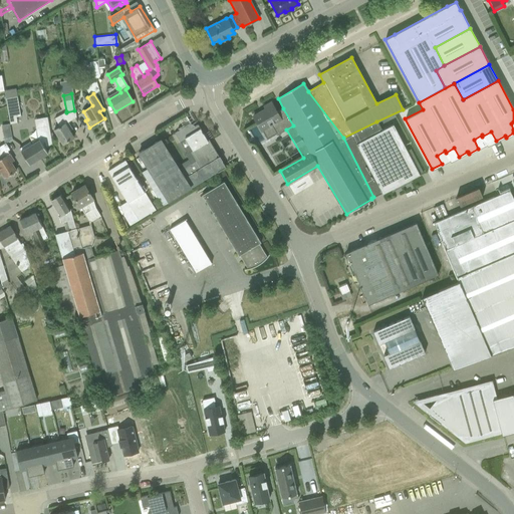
[(5,98),(9,118),(20,116),(17,96),(5,98)]
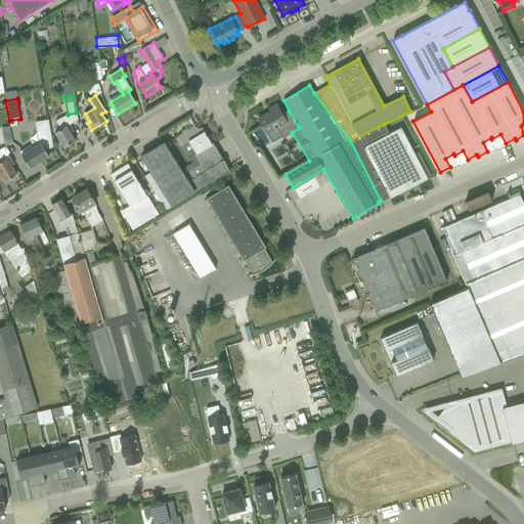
[(259,123),(260,124),(260,125),(261,124),(266,133),(267,133),(272,141),(281,136),(281,138),(292,132),(299,128),(289,111),(282,115),(276,104),(269,108),(270,112),(258,119),(260,123),(259,123)]
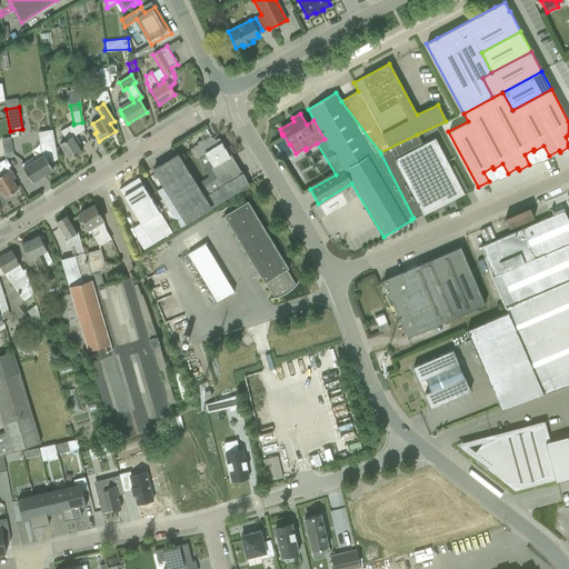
[(66,140),(59,145),(63,150),(69,160),(81,152),(77,145),(79,142),(75,136),(83,129),(82,122),(73,125),(73,123),(68,127),(60,131),(66,140)]
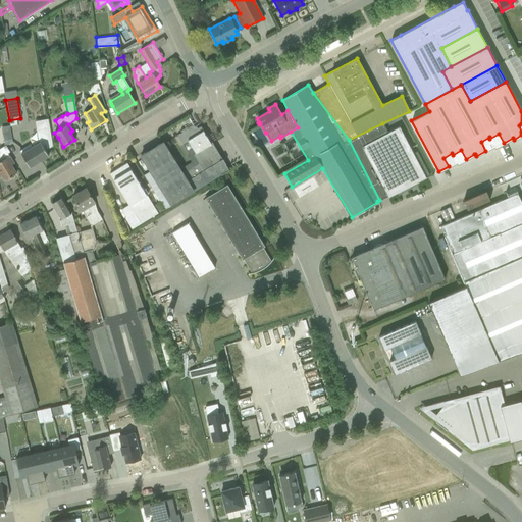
[(382,123),(349,140),(379,200),(387,196),(388,197),(425,177),(399,126),(387,133),(382,123)]
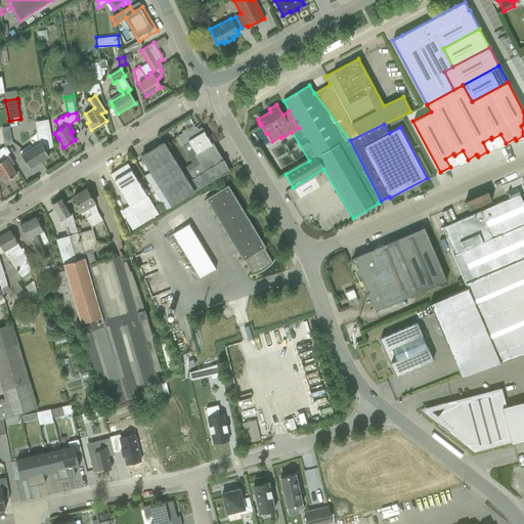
[(0,134),(2,142),(11,140),(7,126),(0,128),(0,134)]
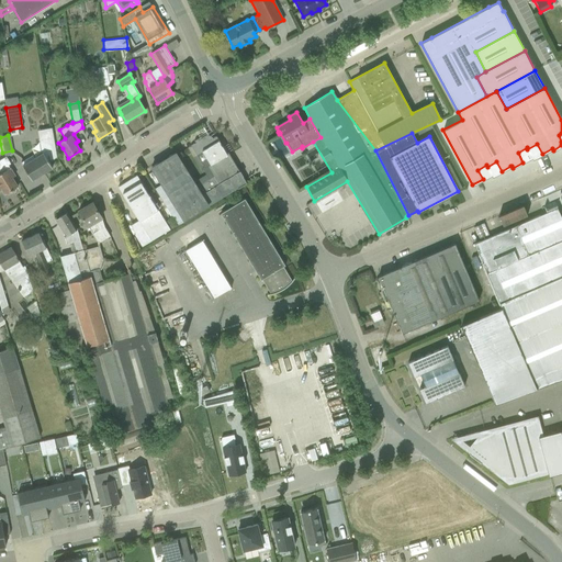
[(194,143),(190,145),(204,168),(208,167),(209,168),(229,155),(227,153),(226,153),(222,146),(221,146),(220,144),(220,143),(215,135),(211,136),(213,139),(212,138),(211,137),(210,136),(209,136),(206,136),(205,136),(201,139),(200,137),(193,141),(194,143)]
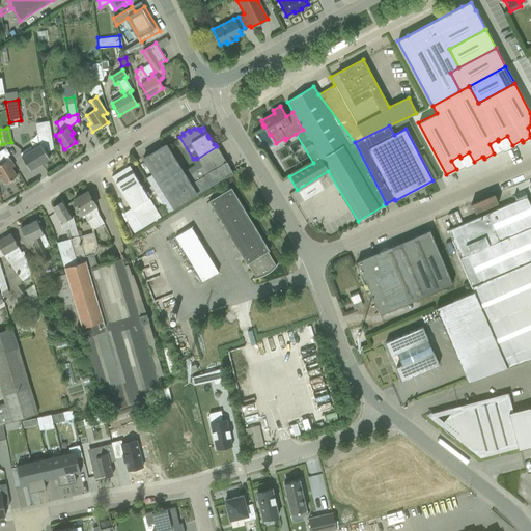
[(26,149),(20,154),(30,170),(49,158),(46,152),(47,151),(47,152),(53,148),(50,130),(36,132),(38,145),(28,151),(26,149)]
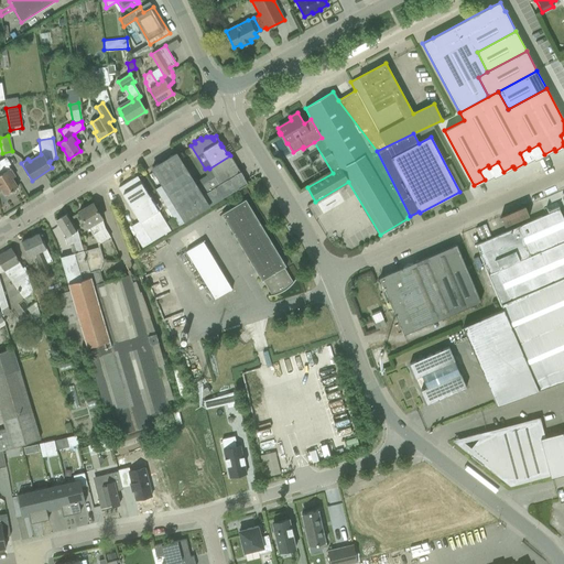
[(204,184),(196,188),(174,153),(152,167),(163,185),(154,190),(177,226),(216,203),(204,184)]
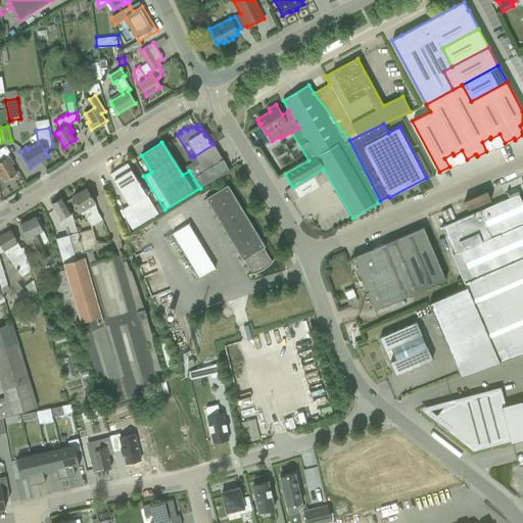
[(198,164),(189,171),(200,188),(229,171),(225,163),(226,163),(223,158),(223,159),(214,144),(194,156),(198,164)]
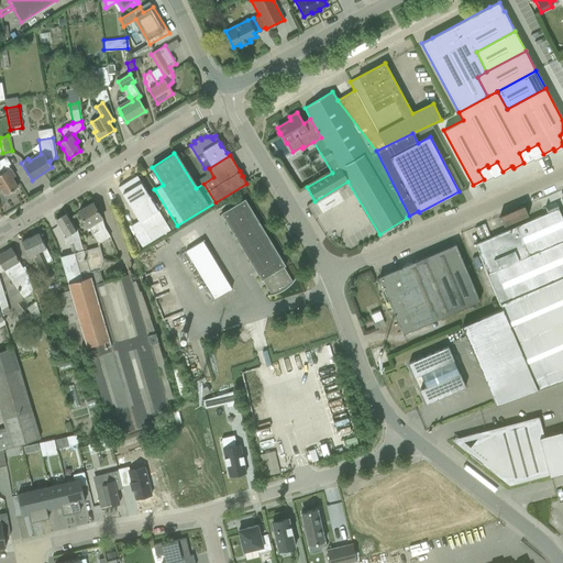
[(0,189),(2,189),(6,195),(7,194),(8,195),(12,192),(12,190),(18,187),(12,178),(14,176),(8,165),(10,164),(6,156),(0,159),(0,161),(6,170),(0,173),(0,189)]
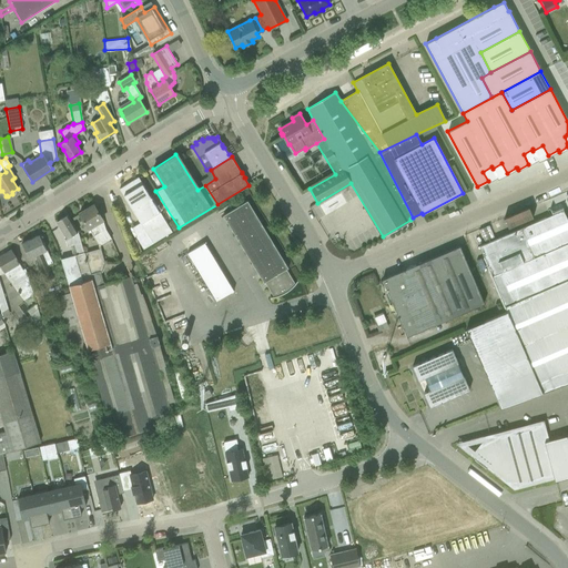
[(135,236),(141,246),(143,250),(172,231),(144,186),(138,178),(119,189),(140,223),(132,227),(137,236),(135,236)]
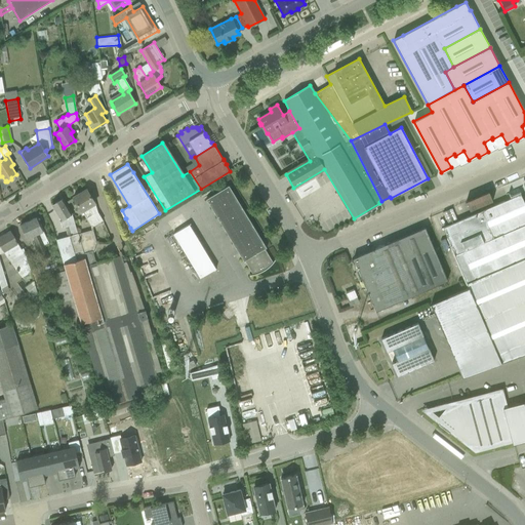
[(229,186),(213,195),(206,199),(243,261),(244,260),(252,274),(249,275),(255,274),(261,272),(267,269),(271,265),(275,259),(273,261),(265,248),(266,247),(229,186)]
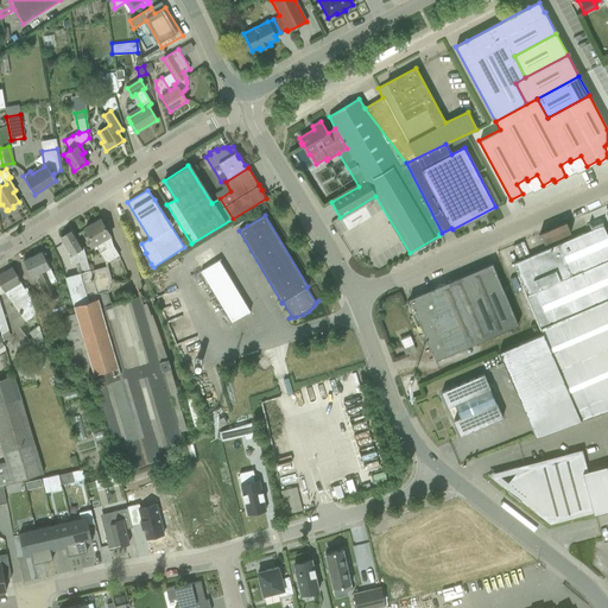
[(106,263),(119,255),(113,246),(109,235),(100,219),(84,228),(94,245),(95,245),(106,263)]
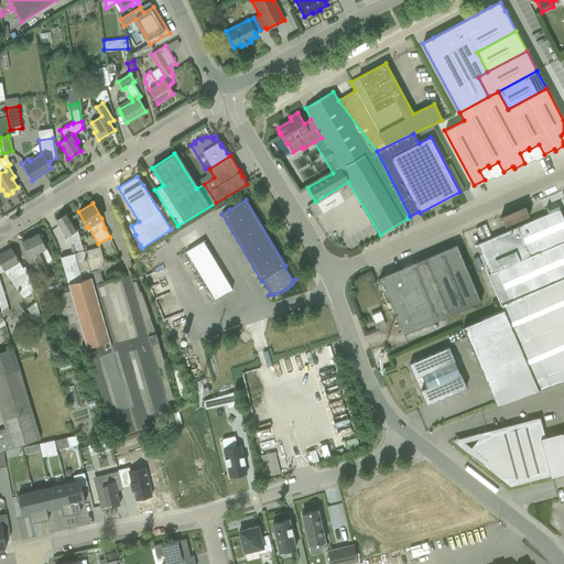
[(563,218),(560,208),(518,226),(563,335),(563,218)]
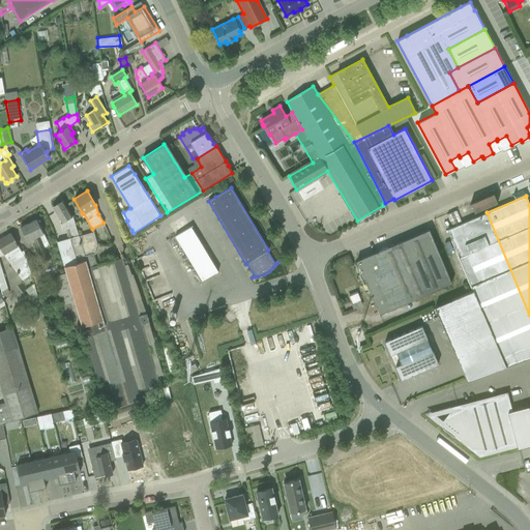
[(56,241),(59,252),(64,267),(86,260),(85,257),(79,237),(72,216),(63,201),(53,207),(61,222),(60,223),(62,230),(65,229),(68,238),(56,241)]
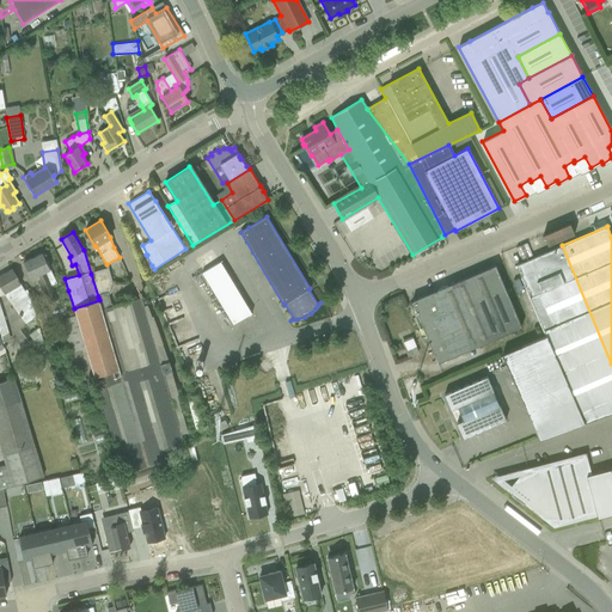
[(187,237),(181,240),(185,249),(191,245),(187,237)]
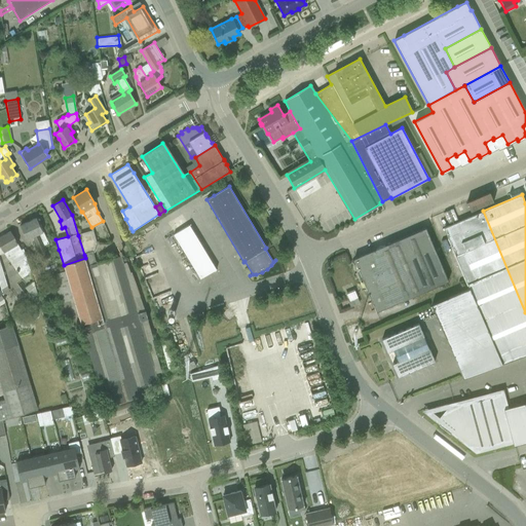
[(525,312),(483,211),(443,228),(470,289),(431,305),(462,378),(525,353),(525,312)]
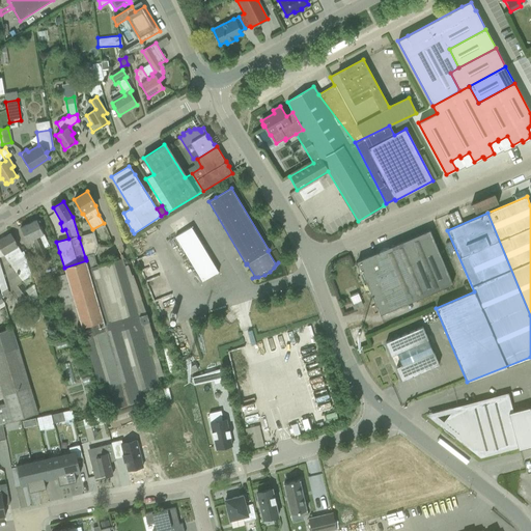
[(276,217),(272,220),(277,229),(282,226),(276,217)]
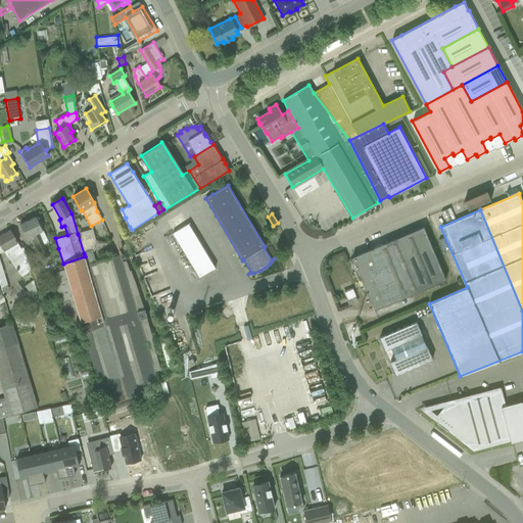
[(19,224),(25,233),(27,237),(32,235),(42,259),(49,256),(44,243),(48,241),(36,217),(19,224)]
